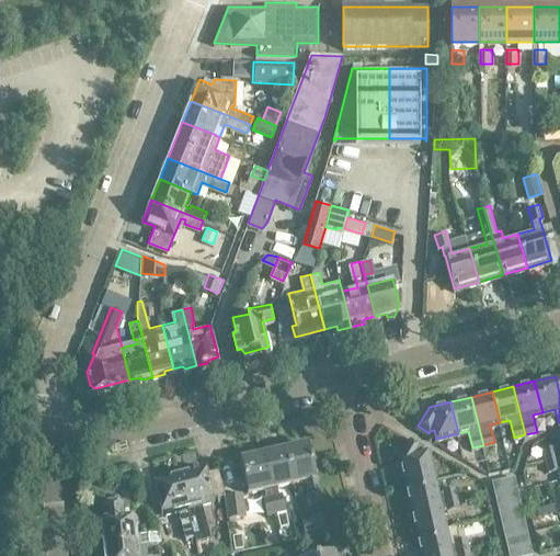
[(559,432),(558,432),(559,438),(559,443),(544,447),(547,458),(559,454),(559,432)]
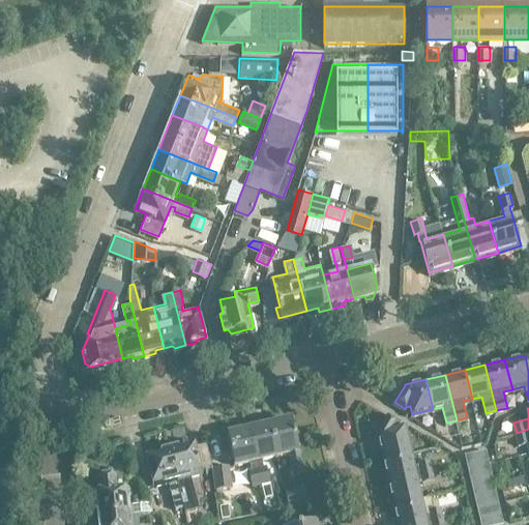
[(411,447),(405,424),(400,425),(399,420),(399,419),(388,412),(378,430),(377,430),(383,454),(411,447)]
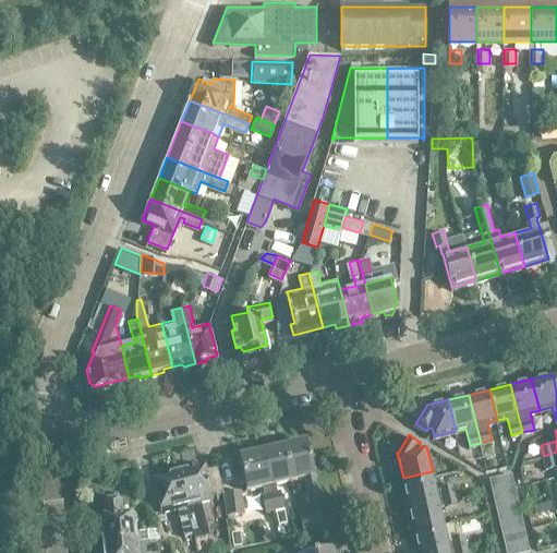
[(291,478),(307,473),(310,483),(306,483),(310,500),(321,497),(307,441),(285,446),(291,478)]
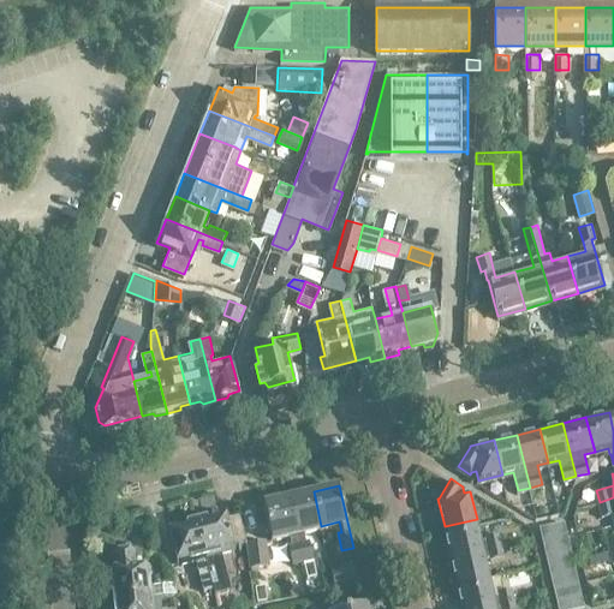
[(321,526),(314,491),(290,496),(304,559),(314,556),(309,539),(305,539),(303,530),(321,526)]
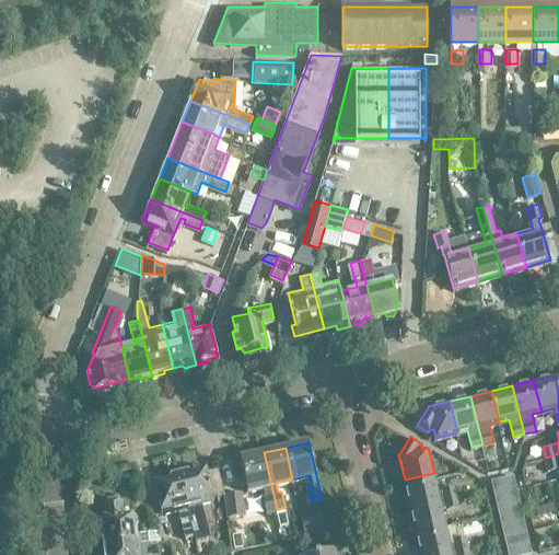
[(241,458),(247,489),(265,486),(267,495),(264,496),(267,511),(277,509),(264,452),(241,458)]
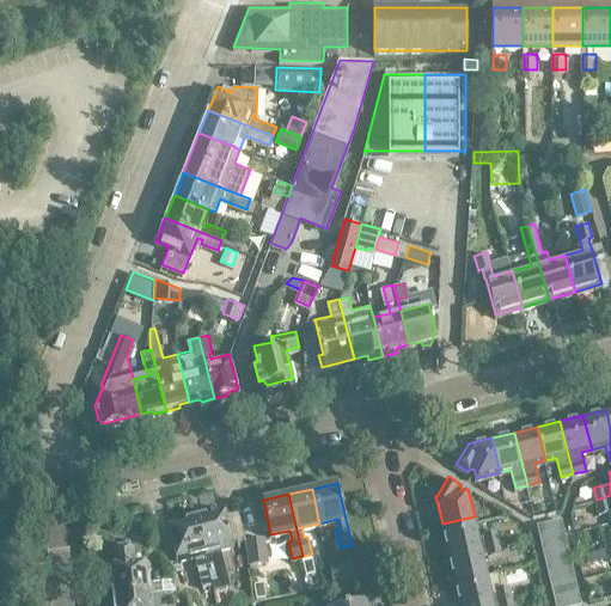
[(599,512),(610,508),(610,495),(597,500),(599,512)]
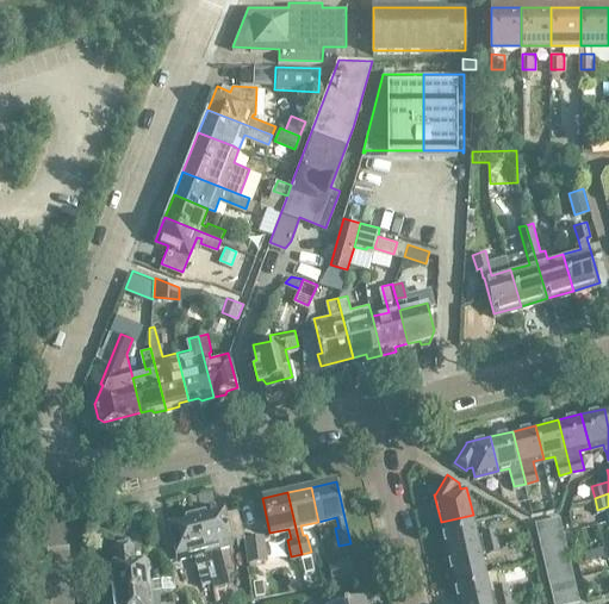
[(228,583),(219,546),(231,542),(223,508),(218,508),(216,506),(209,509),(206,511),(196,514),(212,581),(213,586),(228,583)]
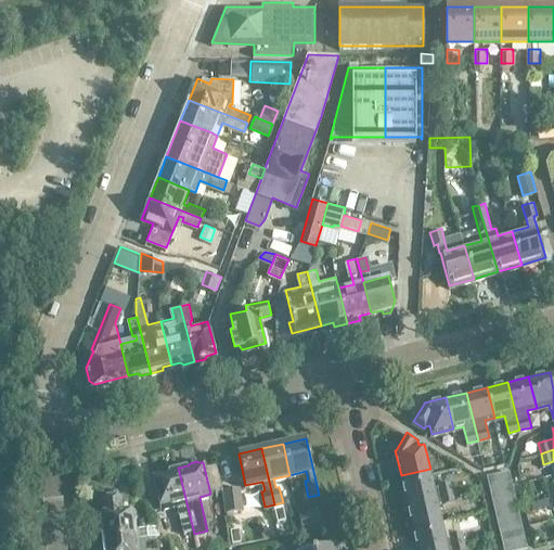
[(512,477),(509,467),(498,470),(501,481),(512,477)]
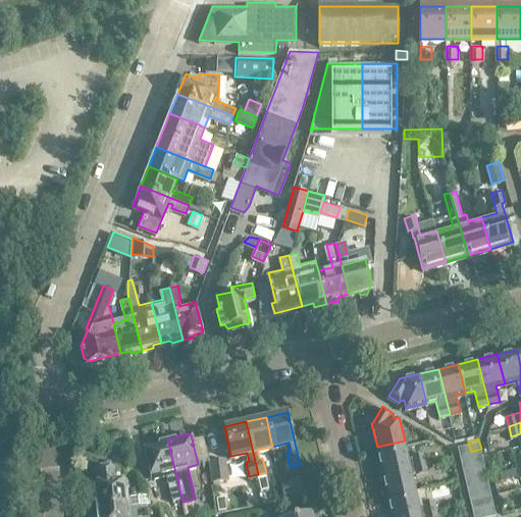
[(151,476),(165,472),(172,500),(181,498),(167,440),(157,443),(154,442),(148,443),(147,445),(143,446),(151,476)]
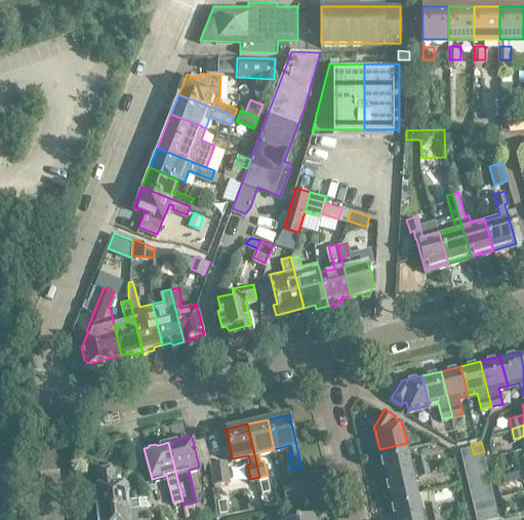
[(428,464),(426,454),(414,456),(415,458),(410,460),(407,443),(379,449),(385,474),(428,464)]
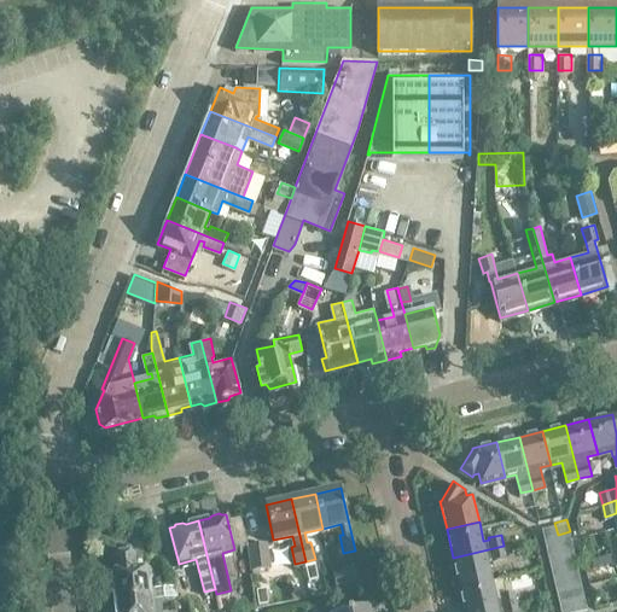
[(558,535),(554,523),(542,525),(547,543),(559,541),(558,535)]
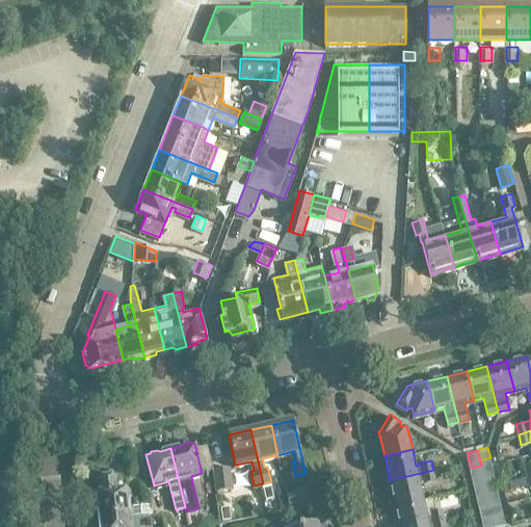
[(494,473),(492,462),(490,457),(480,460),(481,466),(483,475),(494,473)]
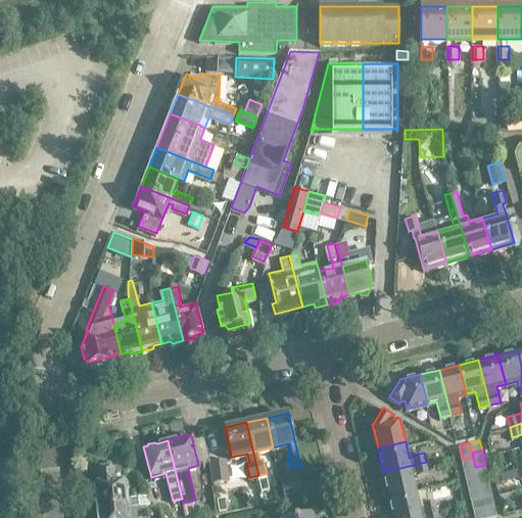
[(215,482),(230,479),(226,458),(210,461),(215,482)]
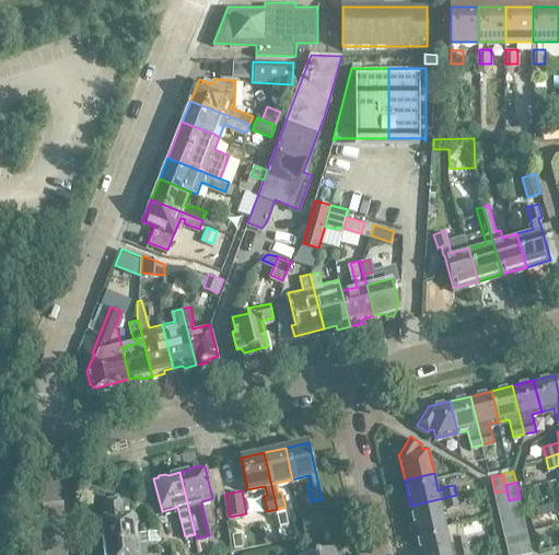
[(510,507),(509,500),(507,490),(496,493),(499,509),(510,507)]
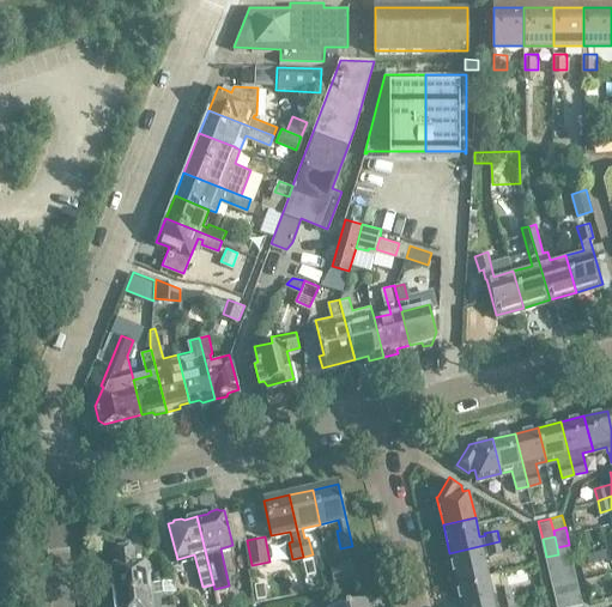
[(488,574),(483,554),(489,553),(489,556),(502,552),(500,541),(449,553),(455,581),(488,574)]
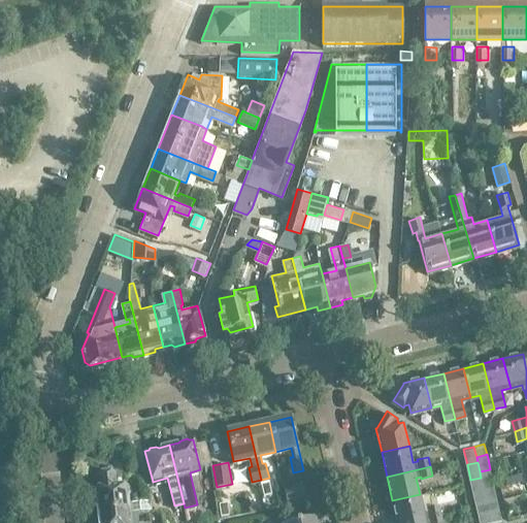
[(129,509),(125,472),(113,474),(113,471),(98,474),(99,487),(95,487),(95,491),(94,493),(95,500),(96,502),(97,512),(129,509)]
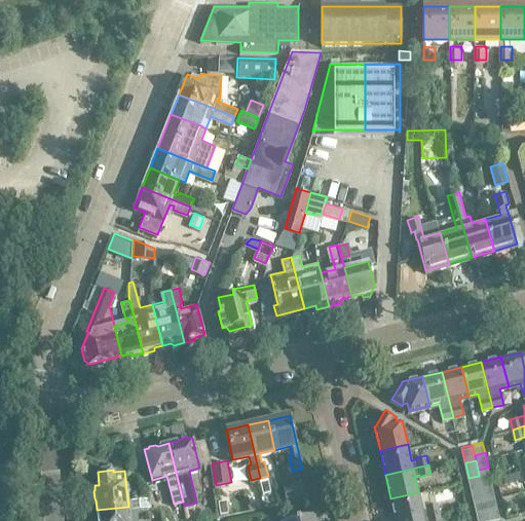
[(269,484),(268,476),(260,478),(261,486),(262,490),(270,488),(269,484)]
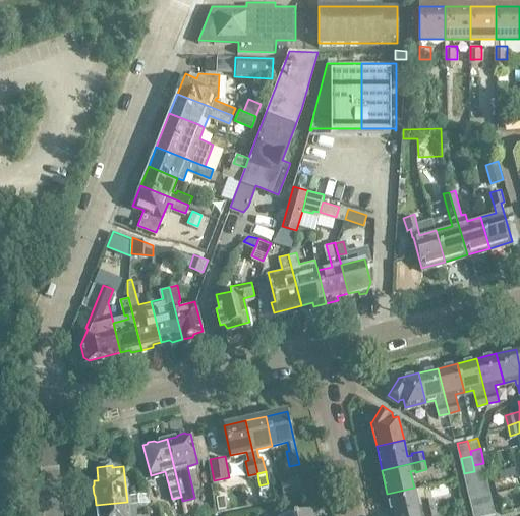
[(477,481),(474,471),(464,473),(467,483),(477,481)]
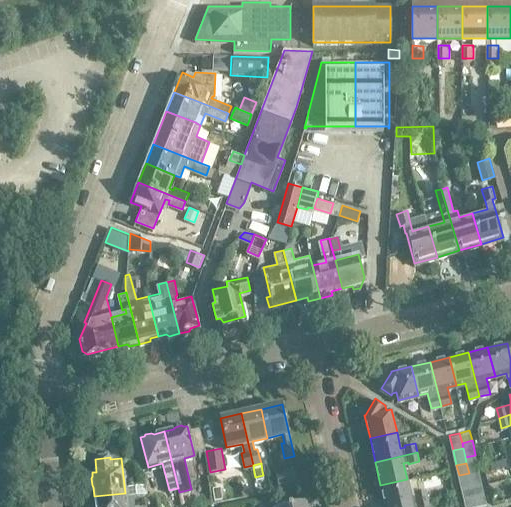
[(299,482),(296,467),(275,472),(279,487),(299,482)]
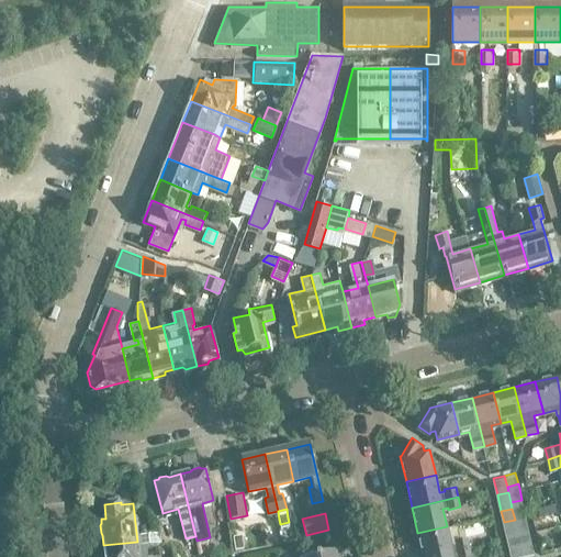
[(517,531),(515,520),(504,522),(506,534),(517,531)]
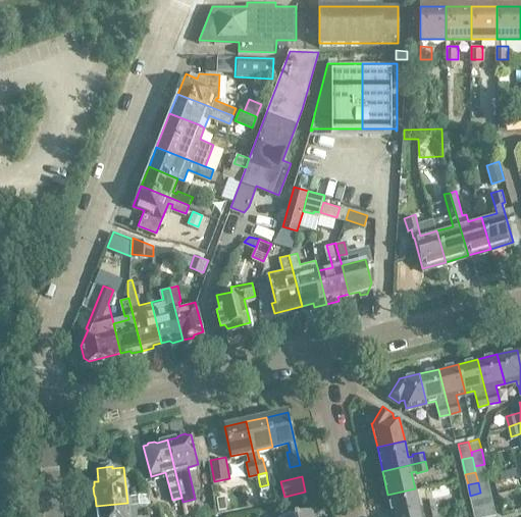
[(397,516),(436,508),(434,499),(423,502),(423,503),(419,504),(415,488),(387,495),(393,516),(397,516)]
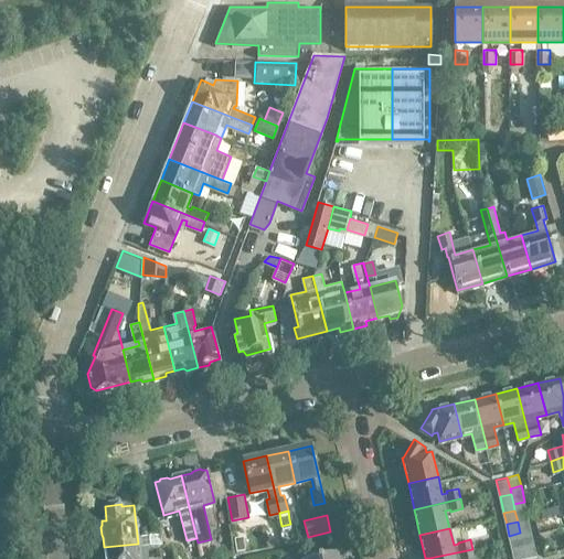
[(534,541),(531,530),(520,533),(523,544),(534,541)]
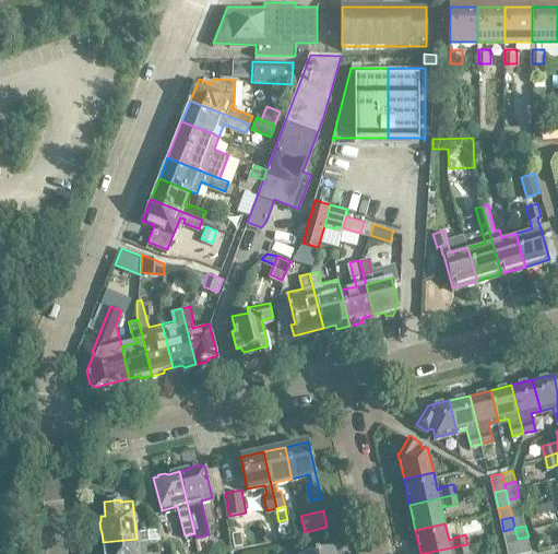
[(518,539),(514,528),(503,531),(507,542),(518,539)]
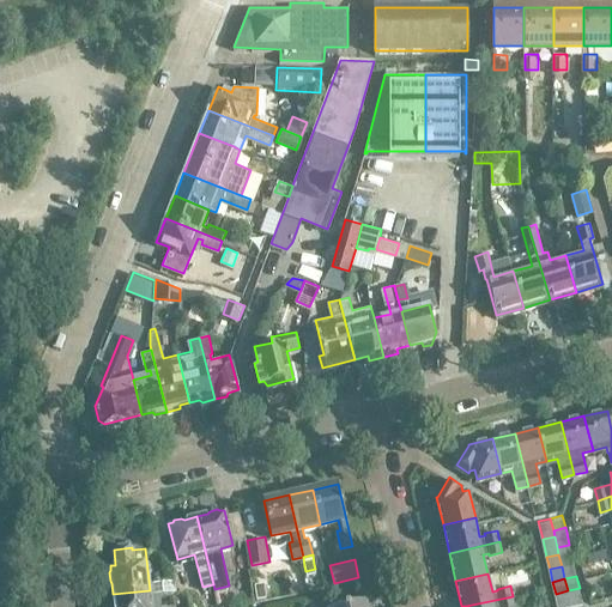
[(256,595),(266,594),(264,580),(254,581),(256,595)]
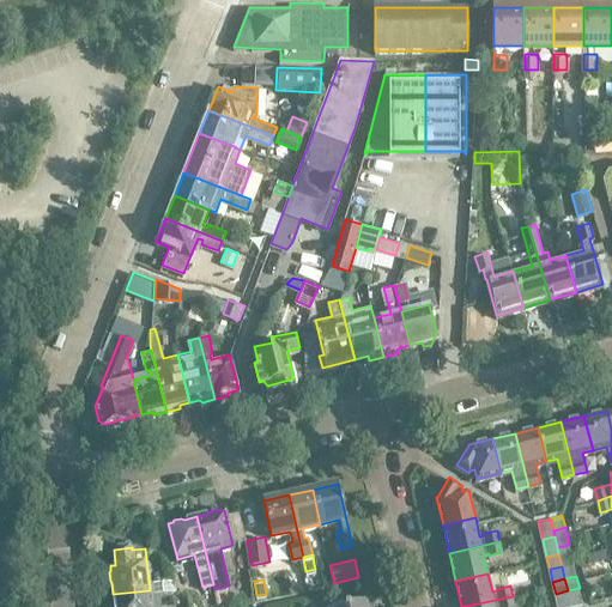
[(582,600),(580,588),(568,590),(570,602),(582,600)]
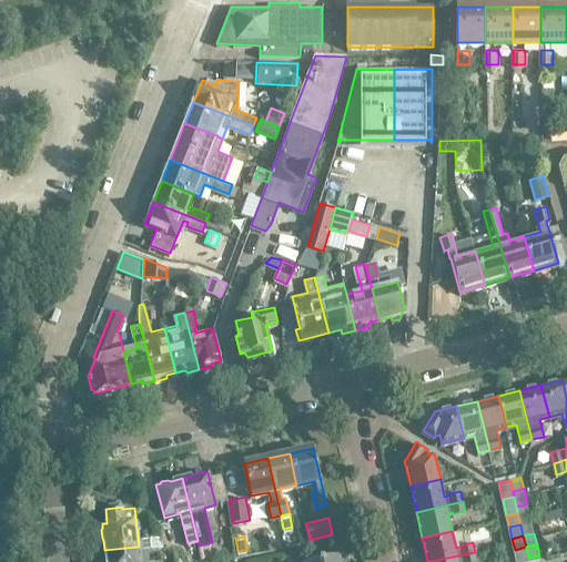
[(140,561),(139,547),(104,550),(105,553),(103,555),(103,561),(140,561)]
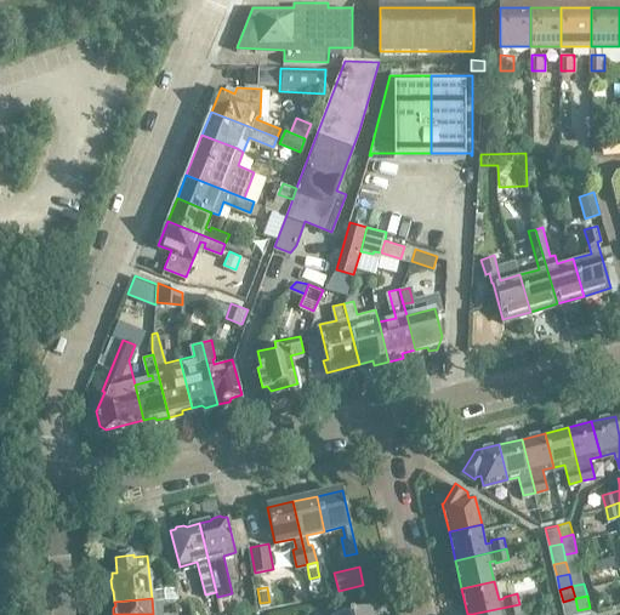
[(578,610),(575,598),(563,602),(566,614),(578,610)]
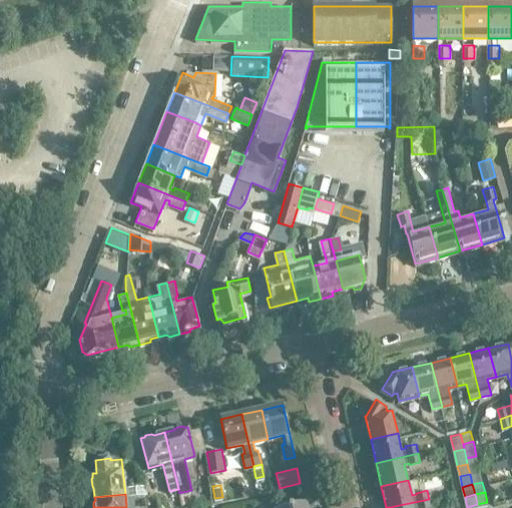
[(430,507),(429,499),(390,507),(430,507)]
